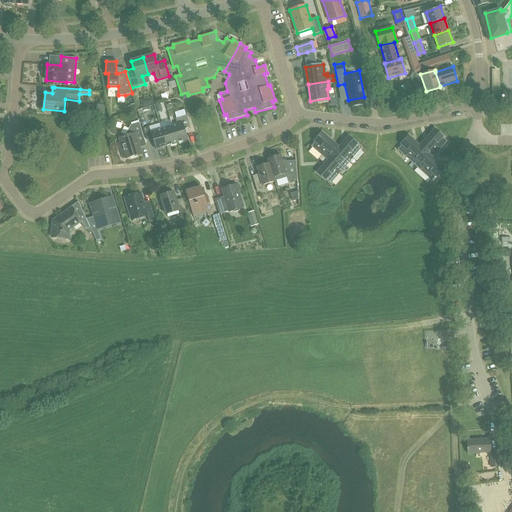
[(156,104),(154,104),(156,112),(162,111),(160,103),(156,104)]
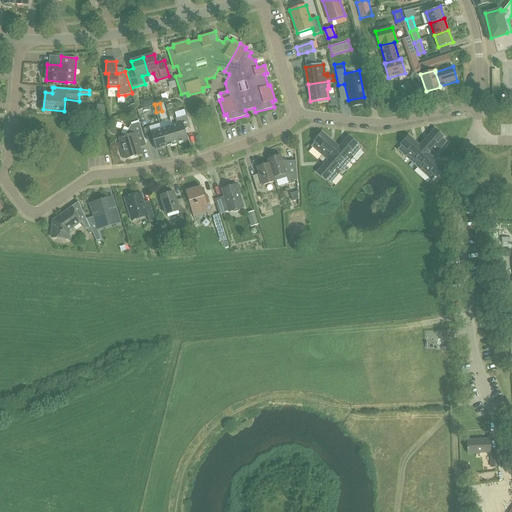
[(172,126),(177,143),(188,139),(184,128),(190,127),(187,115),(175,118),(177,124),(172,126)]
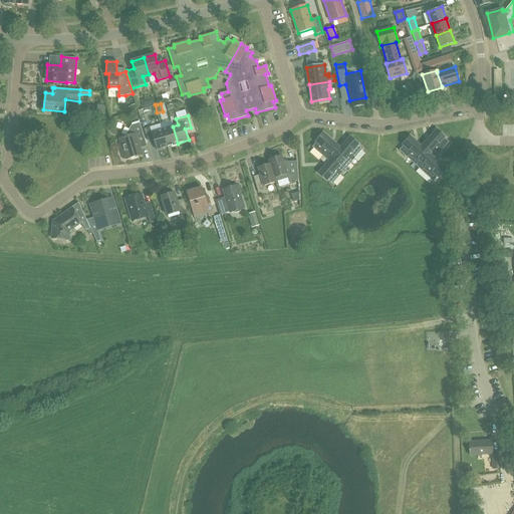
[(126,158),(126,159),(142,155),(140,148),(141,145),(146,144),(140,122),(132,125),(133,127),(130,129),(119,147),(123,159),(126,158)]
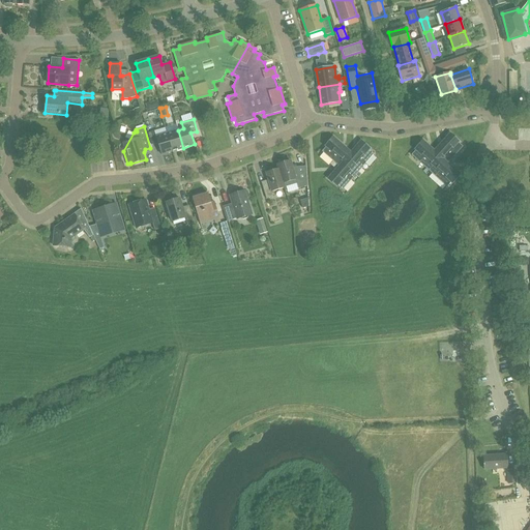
[(167,134),(172,151),(183,148),(178,130),(167,134)]
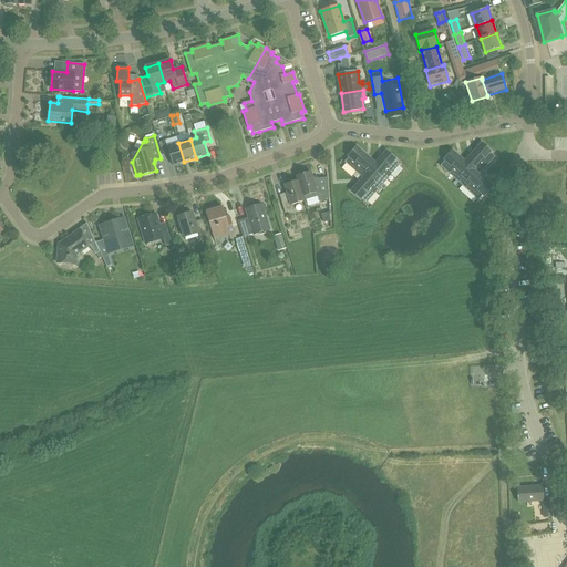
[(257,145),(258,152),(278,147),(277,140),(257,145)]
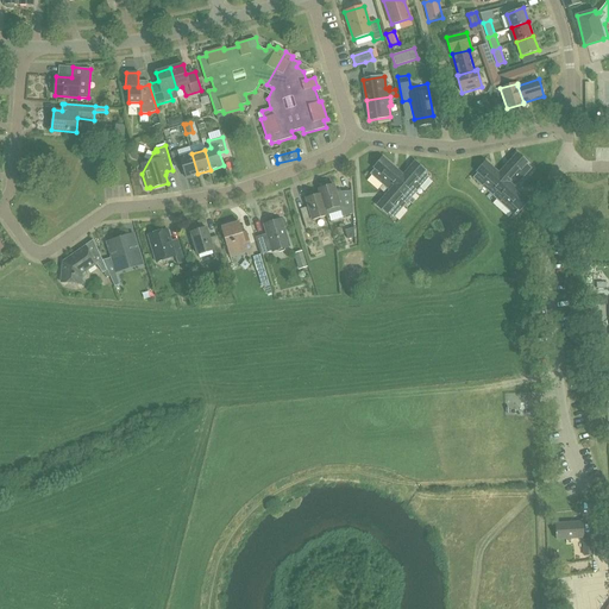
[(181,164),(186,177),(198,174),(192,154),(179,157),(177,151),(170,152),(175,167),(181,164)]
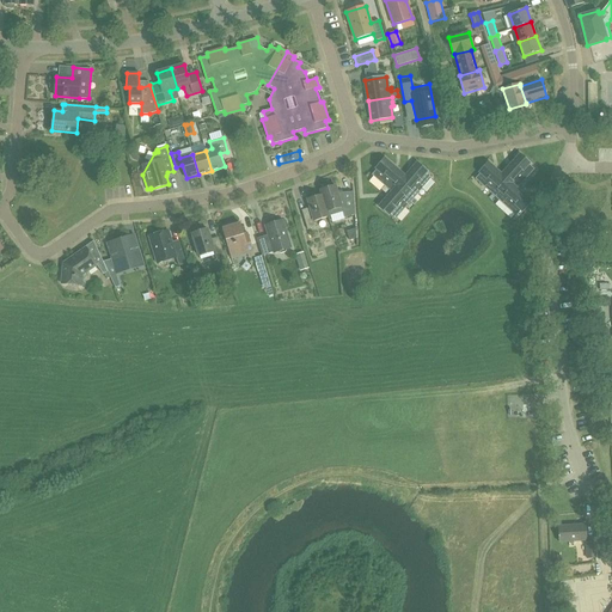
[(520,155),(501,177),(508,183),(516,190),(534,170),(527,164),(528,163),(527,163),(520,157),(521,155),(520,155)]
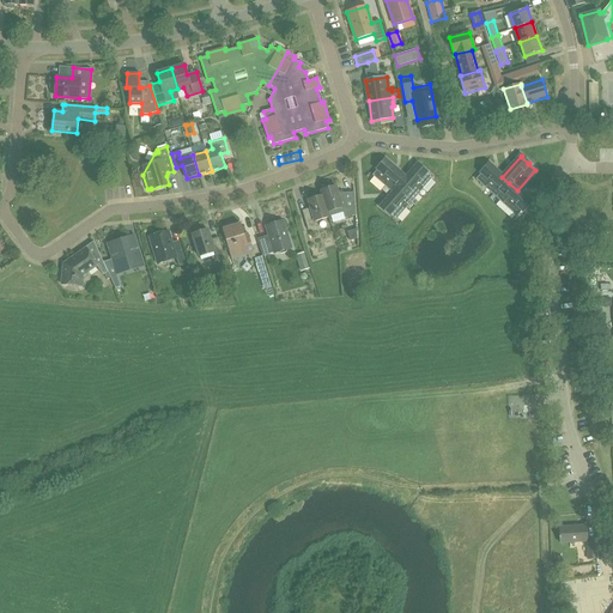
[(372,175),(393,193),(399,186),(406,178),(384,159),(383,161),(384,162),(378,168),(377,168),(378,169),(372,175)]
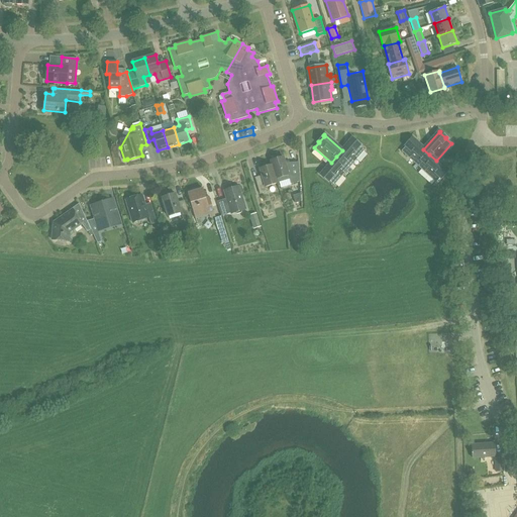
[(352,138),(342,150),(336,157),(349,168),(365,150),(358,145),(359,144),(359,143),(358,144),(352,139),(353,138),(352,138)]
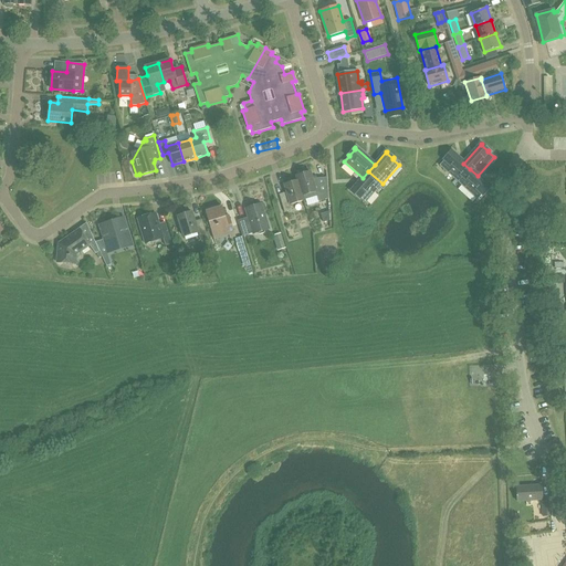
[(439,166),(458,182),(470,169),(463,164),(451,152),(450,152),(451,153),(446,159),(444,158),(443,158),(444,159),(439,166)]
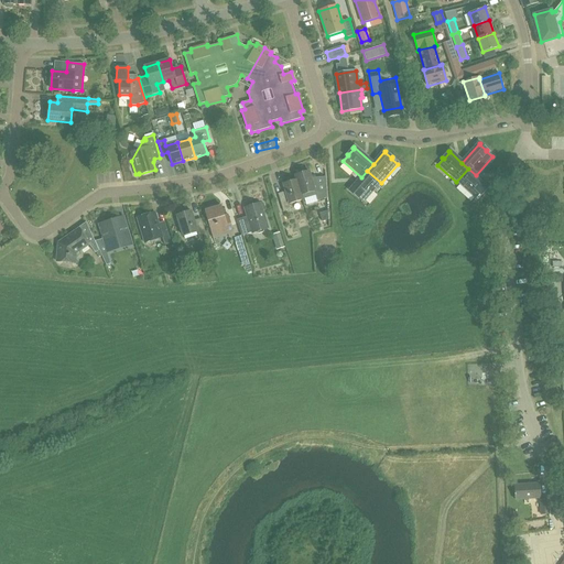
[(468,169),(456,182),(461,185),(476,199),(480,193),(481,194),(483,194),(481,193),(487,186),(488,187),(488,186),(487,185),(476,175),(468,169)]
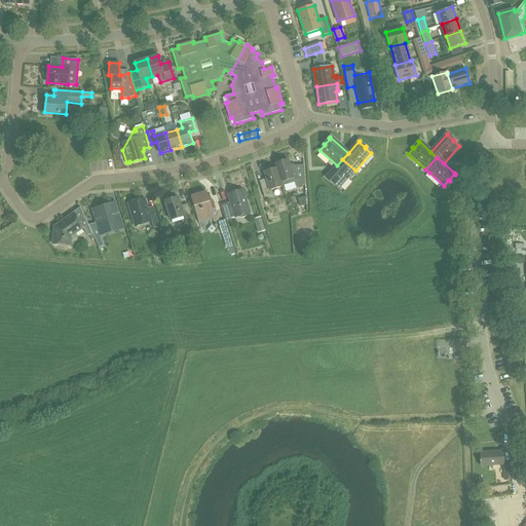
[(276,167),(283,186),(295,182),(297,187),(304,184),(303,164),(290,165),(288,159),(275,163),(276,167)]
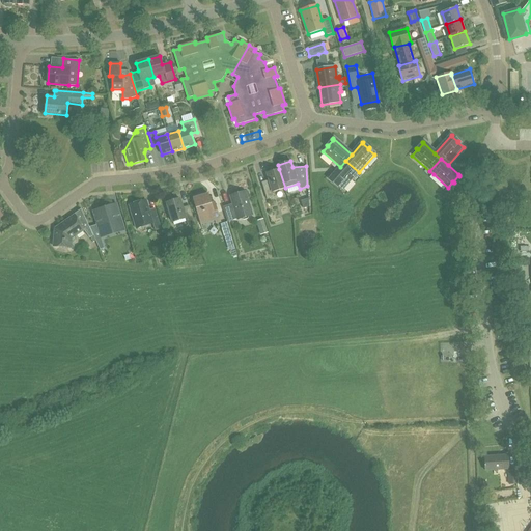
[(345,161),(340,167),(334,174),(329,180),(330,180),(331,179),(337,185),(336,186),(336,187),(337,186),(343,190),(357,174),(359,172),(345,161)]
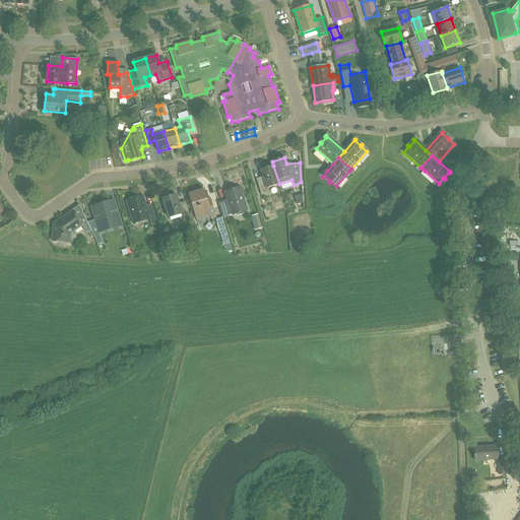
[(257,182),(261,195),(268,193),(267,188),(279,184),(273,166),(261,170),(264,180),(257,182)]
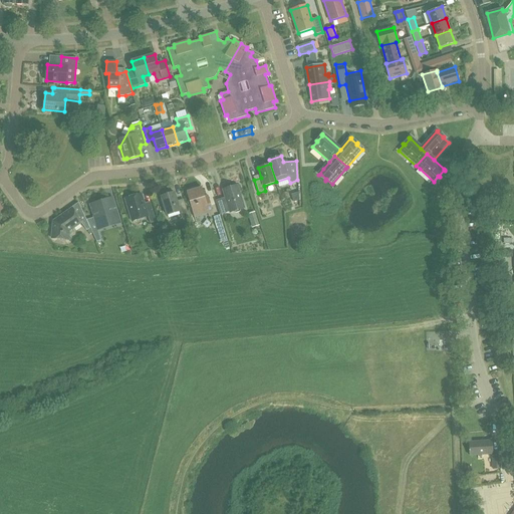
[(218,172),(213,173),(216,185),(222,184),(218,172)]
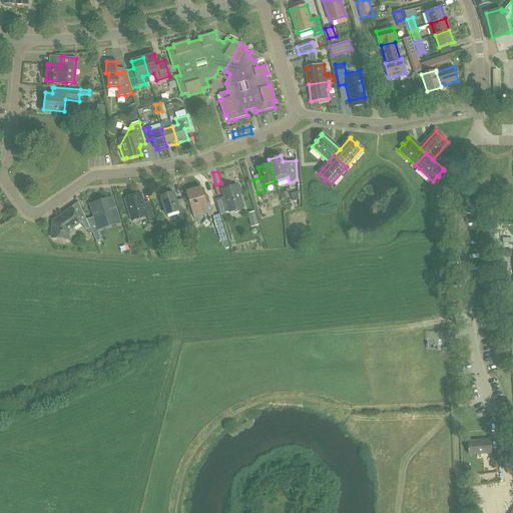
[(215,199),(219,214),(229,211),(232,210),(235,212),(239,211),(240,208),(243,207),(236,184),(222,189),(224,196),(215,199)]
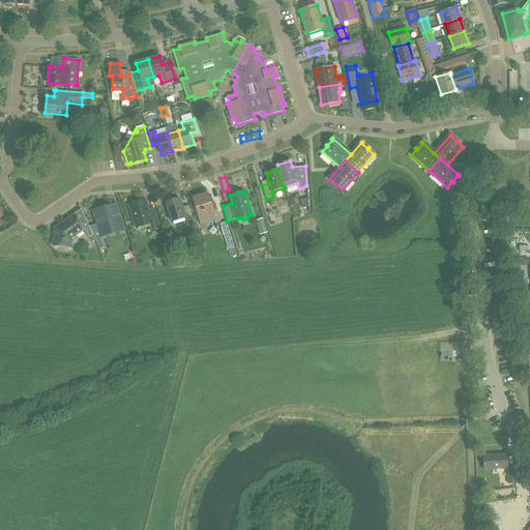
[(193,198),(201,224),(214,219),(215,223),(221,221),(214,202),(211,203),(208,194),(193,198)]
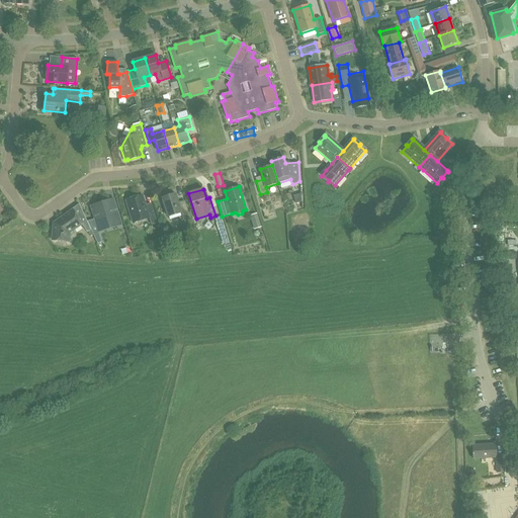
[(301,201),(300,193),(292,195),(295,203),(301,201)]
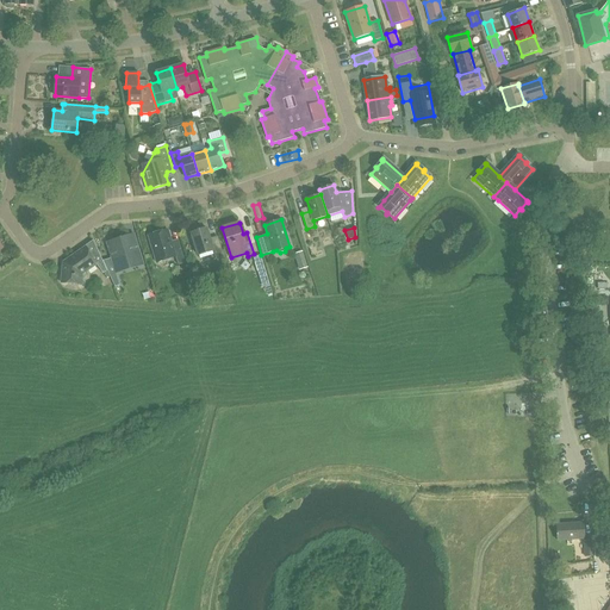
[(213,250),(216,257),(223,255),(218,241),(211,243),(206,229),(192,232),(199,255),(213,250)]
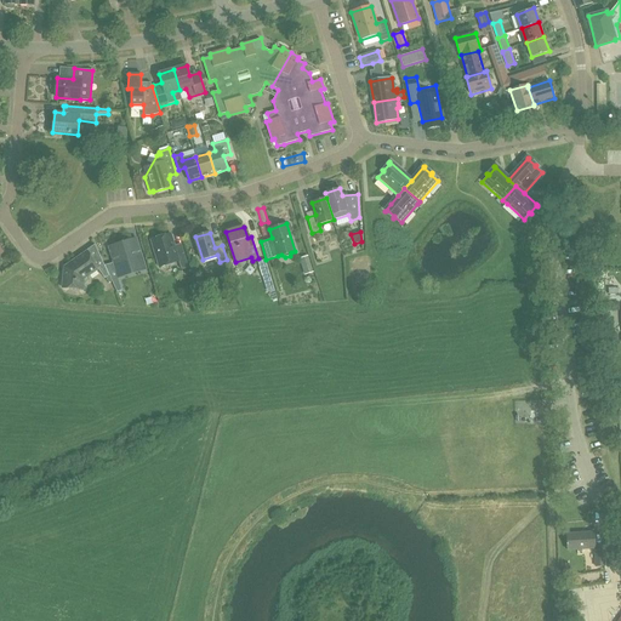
[(178,261),(181,269),(188,267),(183,250),(176,252),(170,234),(152,240),(160,267),(178,261)]
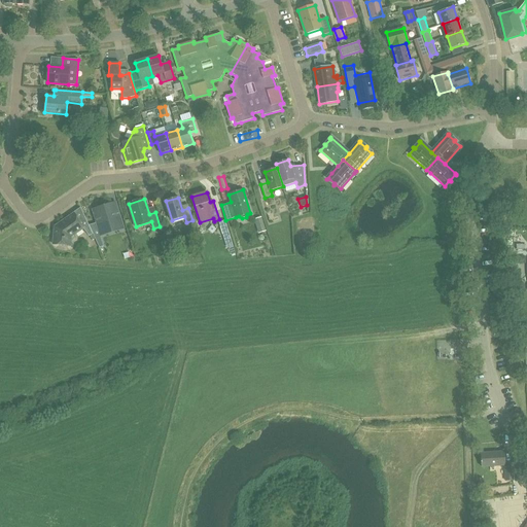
[(92,210),(98,230),(123,222),(116,202),(92,210)]
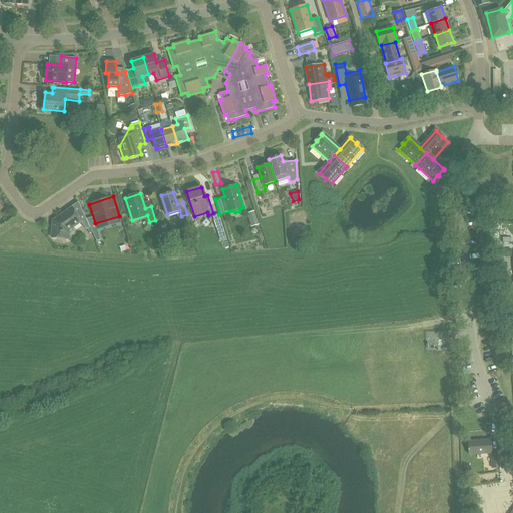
[(51,237),(68,239),(69,235),(74,227),(81,222),(86,230),(90,227),(86,219),(82,210),(76,214),(71,207),(56,218),(52,224),(51,237)]
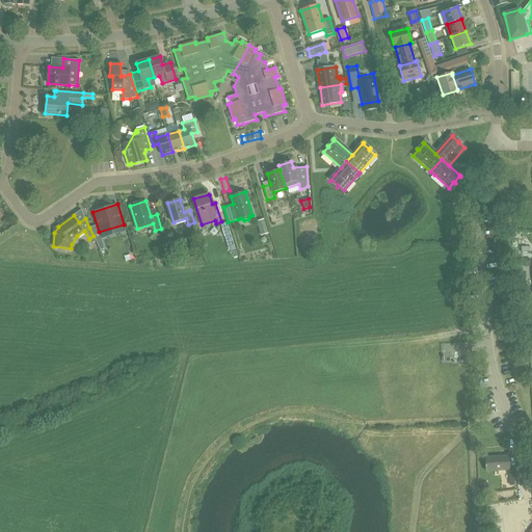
[(257,221),(259,229),(266,225),(264,219),(257,221)]
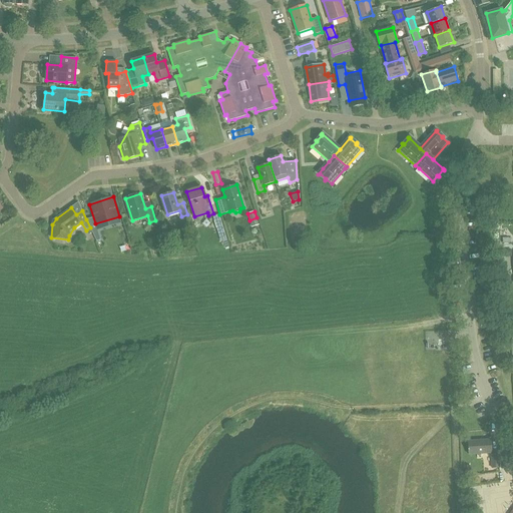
[(219,214),(213,216),(221,241),(226,240),(219,214)]
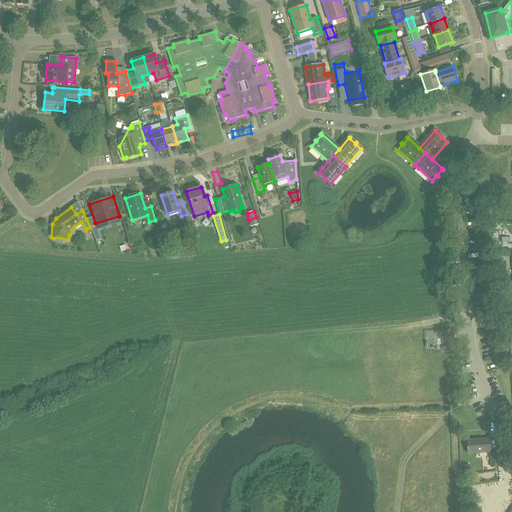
[(154,235),(160,233),(158,226),(152,228),(154,235)]
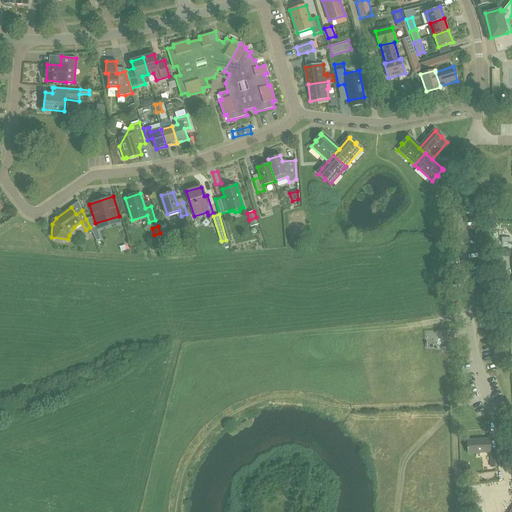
[(467,440),(468,454),(491,452),(490,438),(467,440)]
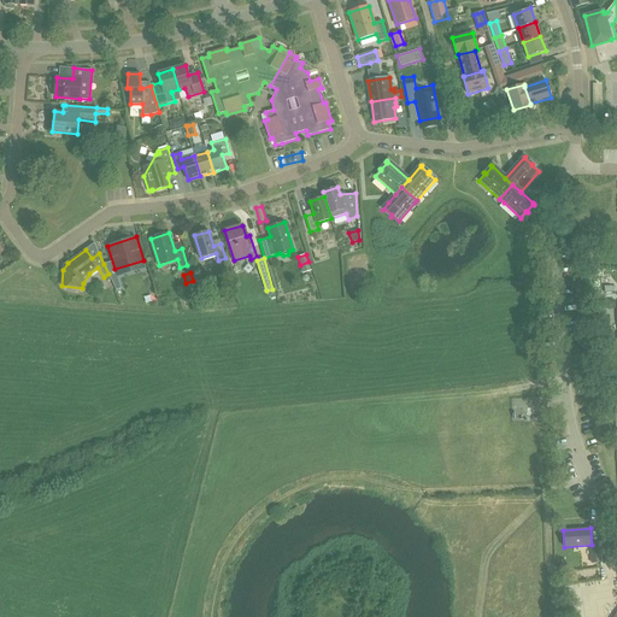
[(591,547),(592,563),(601,563),(600,546),(591,547)]
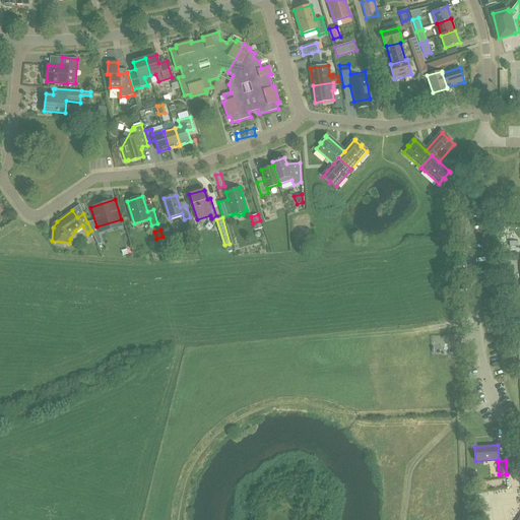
[(469,472),(469,482),(477,482),(477,472),(469,472)]
